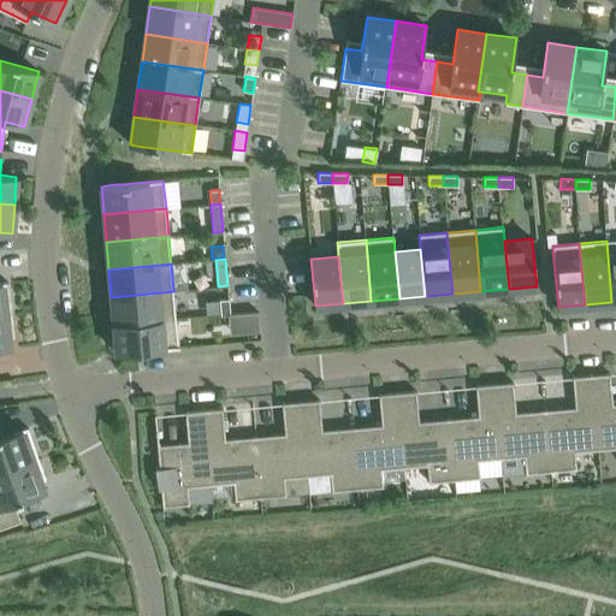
[(0,315),(11,315),(7,283),(0,283),(0,315)]
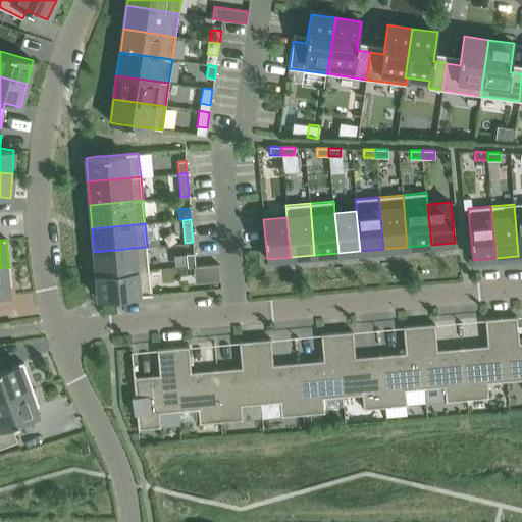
[(147,247),(94,252),(96,275),(149,270),(147,247)]
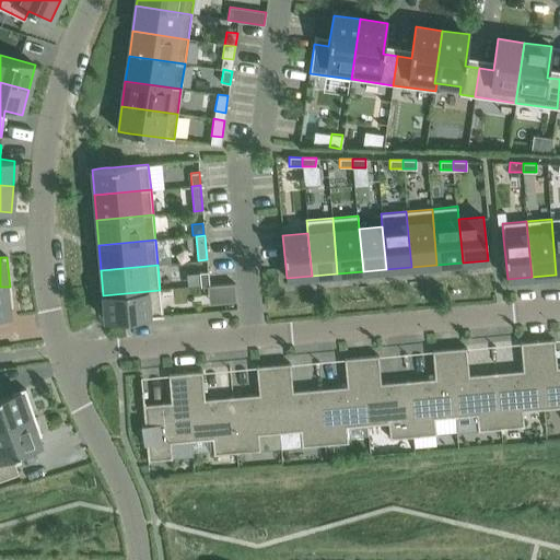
[(208,271),(199,272),(200,288),(209,287),(210,287),(209,286),(208,271)]
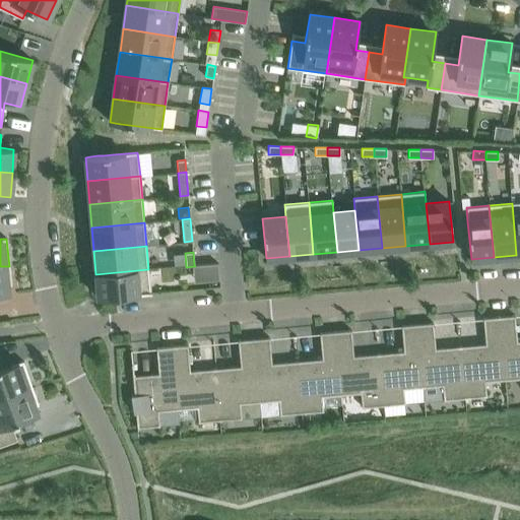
[(218,263),(205,264),(206,279),(219,278),(218,263)]
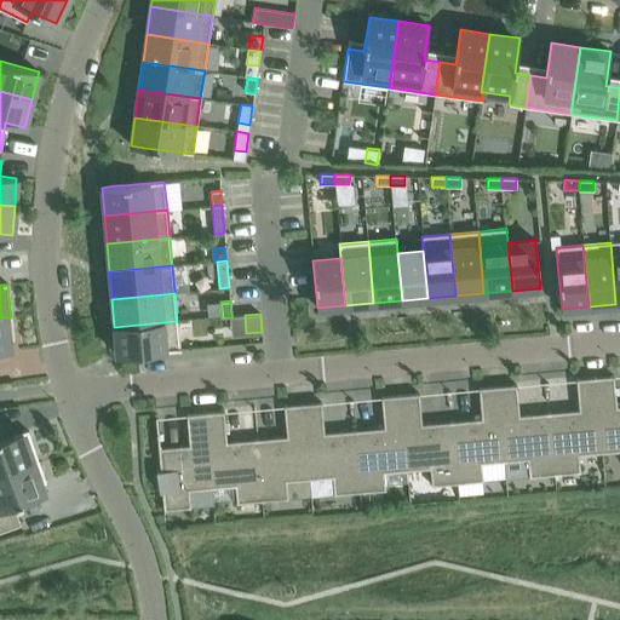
[(11,317),(0,317),(0,351),(10,350),(9,339),(13,339),(11,317)]
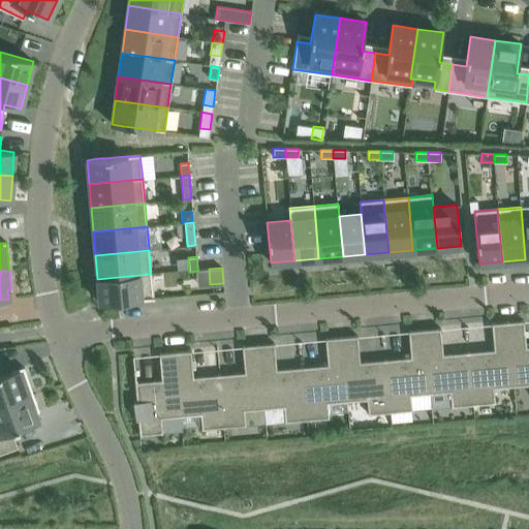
[(151,274),(97,279),(99,303),(107,302),(107,303),(154,299),(154,297),(153,297),(151,274)]
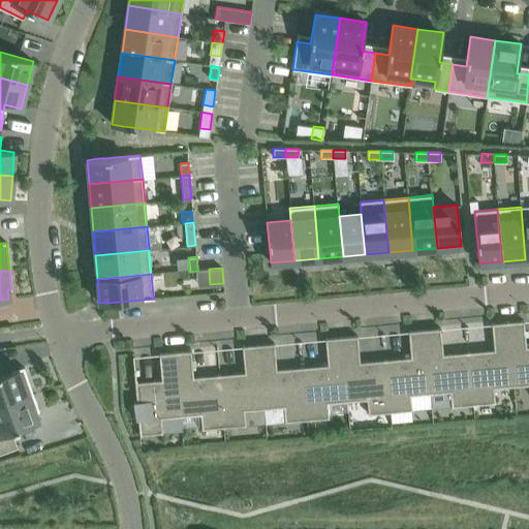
[(524,320),(507,321),(514,385),(528,384),(528,346),(526,346),(524,320)]
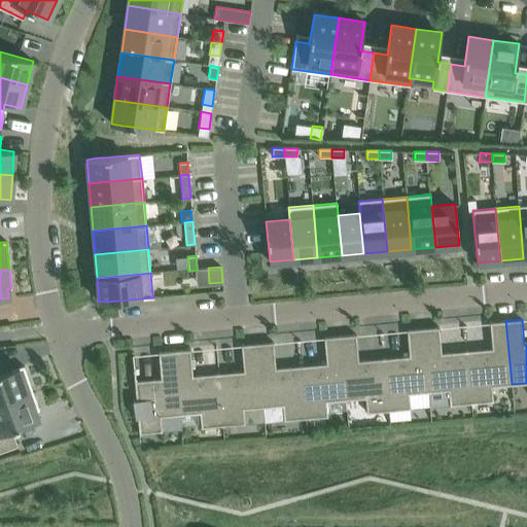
[(492,386),(512,384),(505,320),(489,322),(492,348),(466,350),(471,402),(493,400),(492,386)]
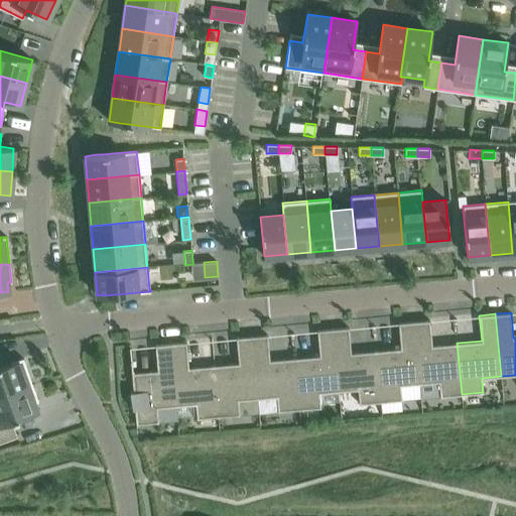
[(462,394),(457,343),(431,346),(429,319),(414,321),(419,384),(438,382),(439,396),(462,394)]
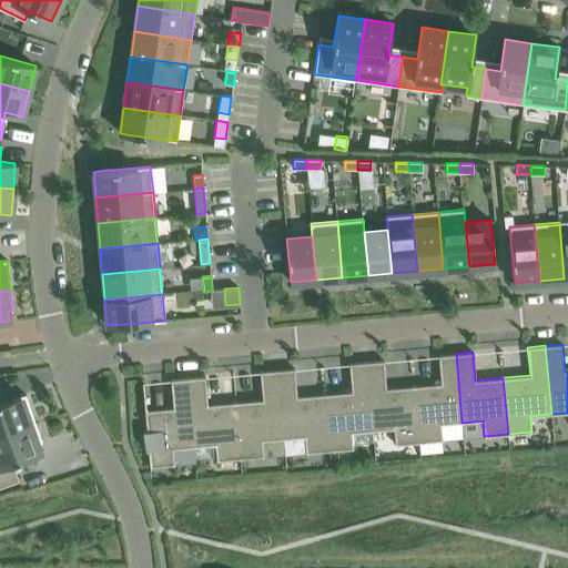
[(440,424),(462,423),(456,354),(438,355),(440,384),(414,386),(418,443),(442,440),(440,424)]
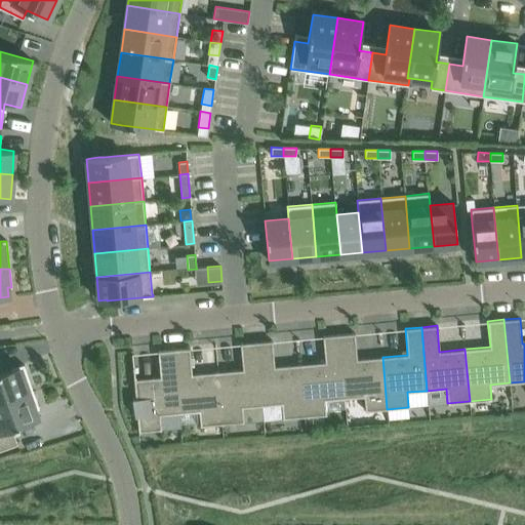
[(365,411),(387,409),(382,357),(357,359),(355,333),(338,334),(345,398),(364,396),(365,411)]
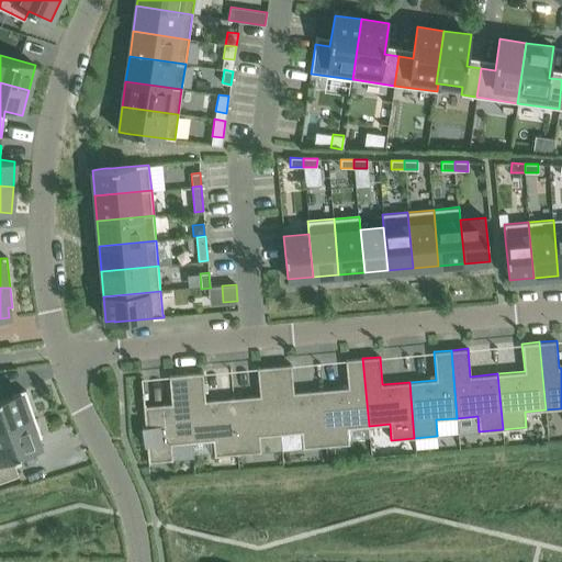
[(369,426),(362,358),(345,359),(348,388),(321,390),(326,446),(349,444),(348,428),(369,426)]
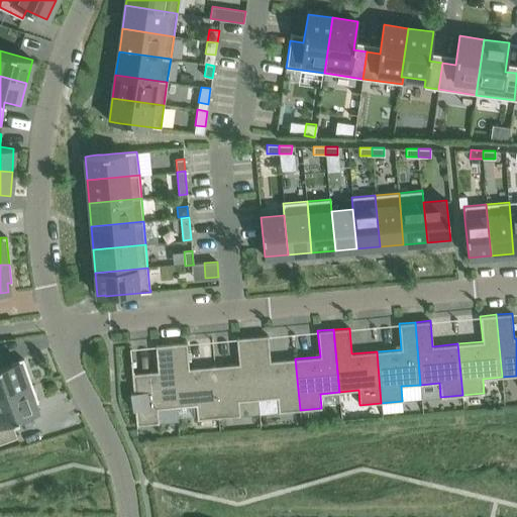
[(278,412),(300,410),(295,358),(270,360),(268,335),(252,336),(257,399),(277,398),(278,412)]
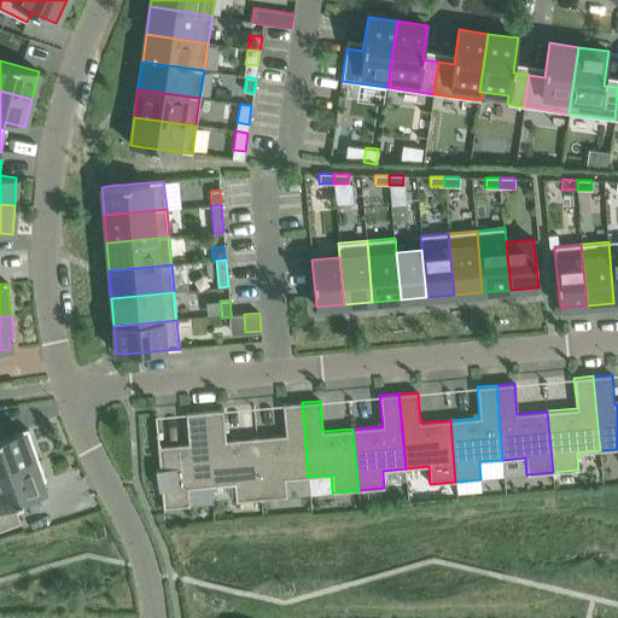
[(285,479),(308,477),(302,402),(283,404),(285,435),(256,437),(261,499),(286,496),(285,479)]
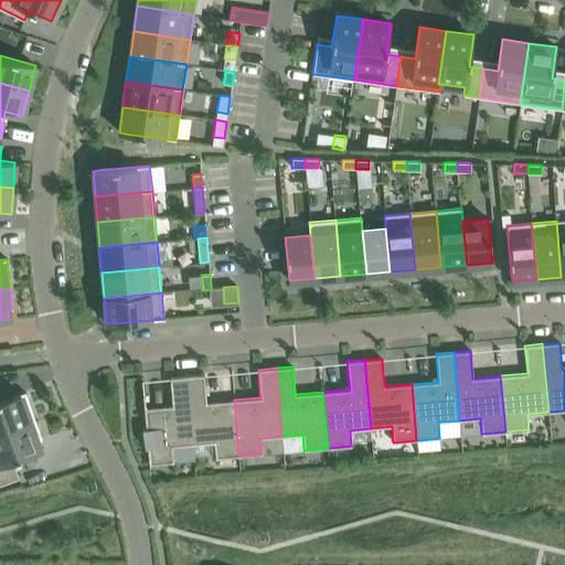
[(204,374),(187,376),(193,445),(214,443),(215,458),(238,456),(234,400),(206,403),(204,374)]
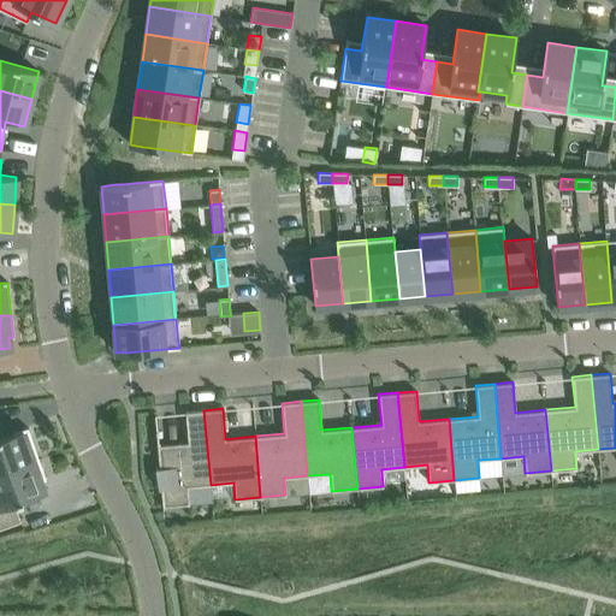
[(188,486),(211,485),(203,410),(185,412),(188,442),(157,445),(159,468),(155,468),(158,487),(160,487),(163,507),(189,504),(188,486)]
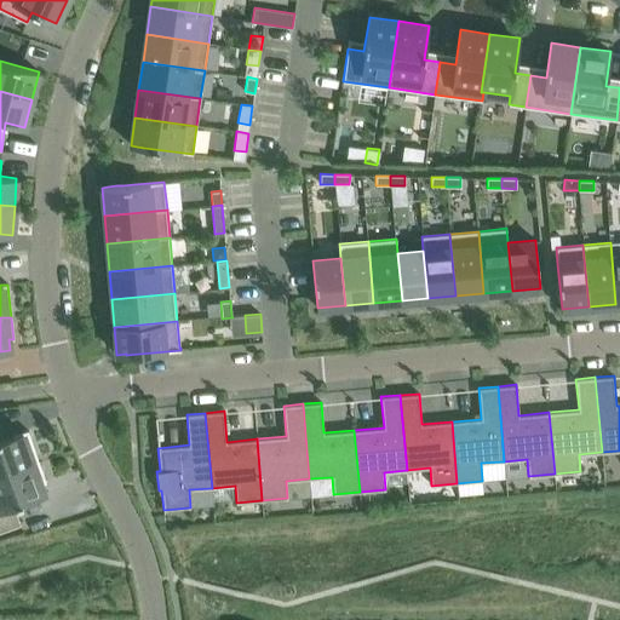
[(0,475),(39,461),(28,430),(0,440),(0,475)]
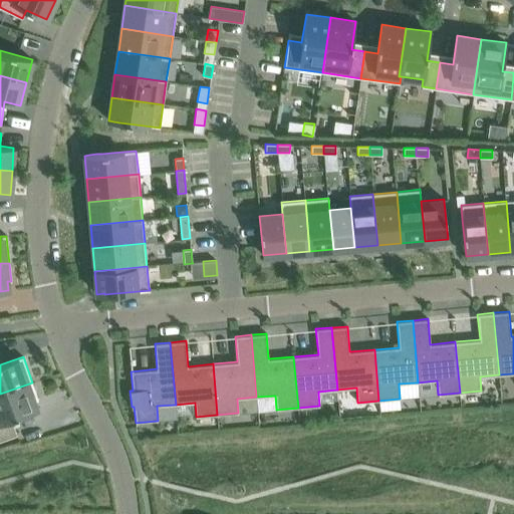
[(32,382),(0,394),(0,440),(17,435),(11,419),(36,410),(33,401),(38,400),(32,382)]
